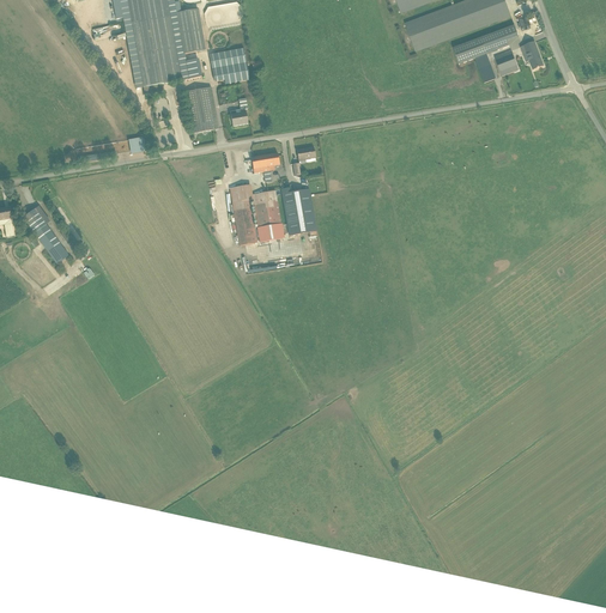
[(199,7),(176,11),(174,0),(127,0),(141,85),(200,77),(198,58),(186,60),(185,52),(206,49),(199,7)]
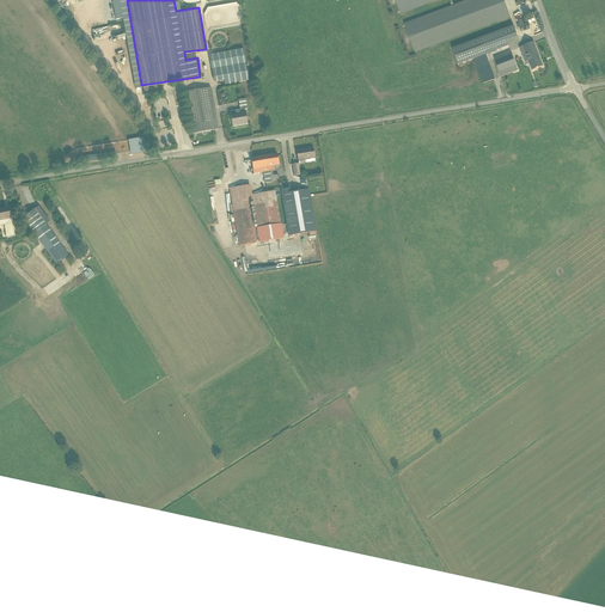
[(462,0),(396,25),(407,54),(505,18),(497,0),(385,0),(392,16),(434,0),(462,0)]
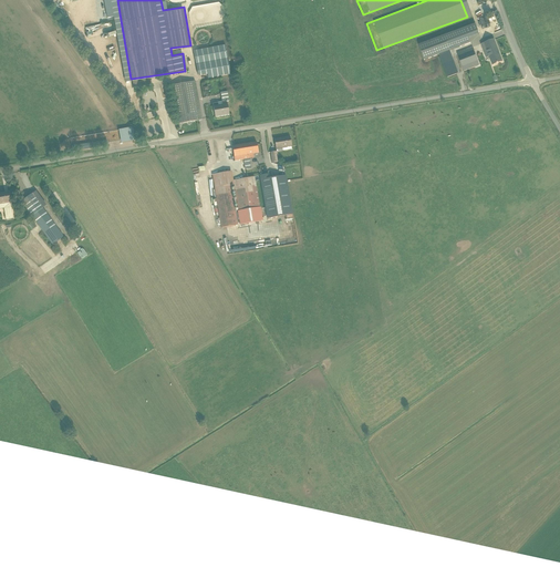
[(51,8),(64,21),(70,16),(58,2),(51,8)]
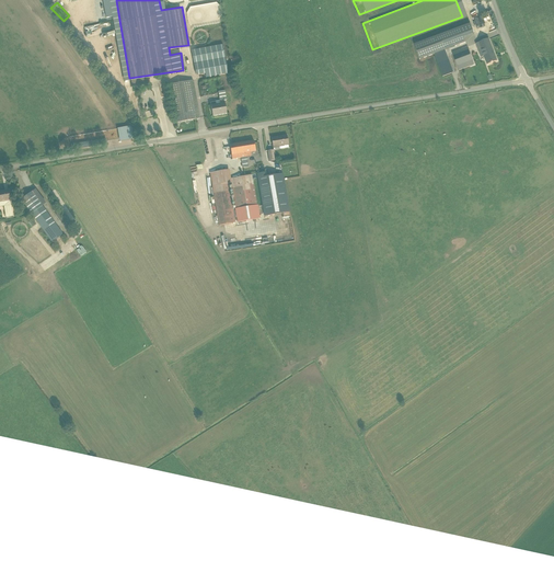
[(414,59),(459,43),(457,37),(468,34),(464,23),(408,43),(414,59)]
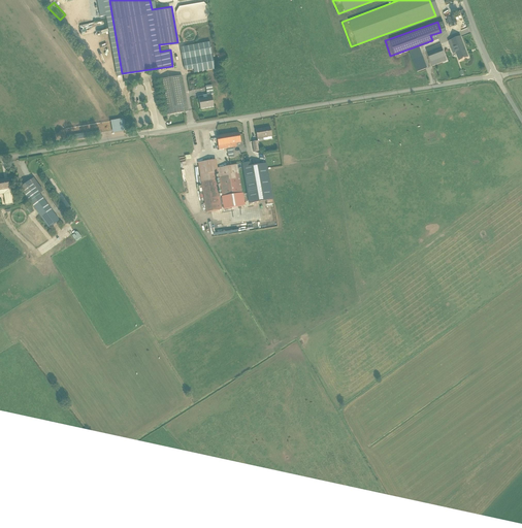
[(95,31),(94,26),(86,28),(85,25),(79,27),(82,35),(95,31)]
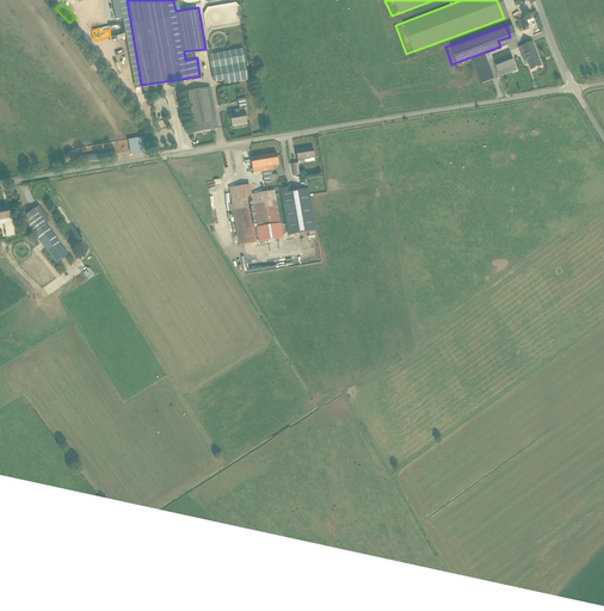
[(521,71),(534,66),(525,43),(512,47),(521,71)]
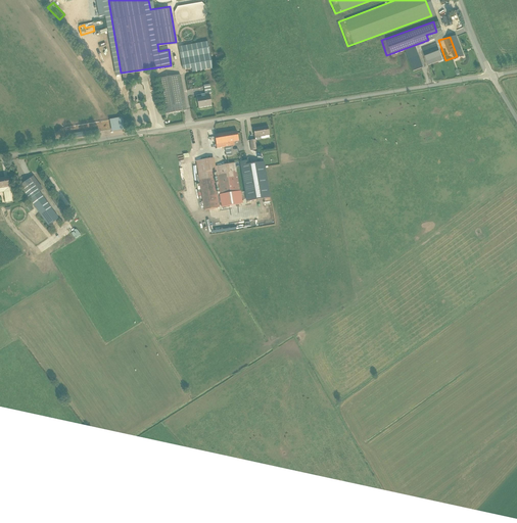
[(103,56),(111,55),(109,38),(105,38),(106,47),(102,48),(103,56)]
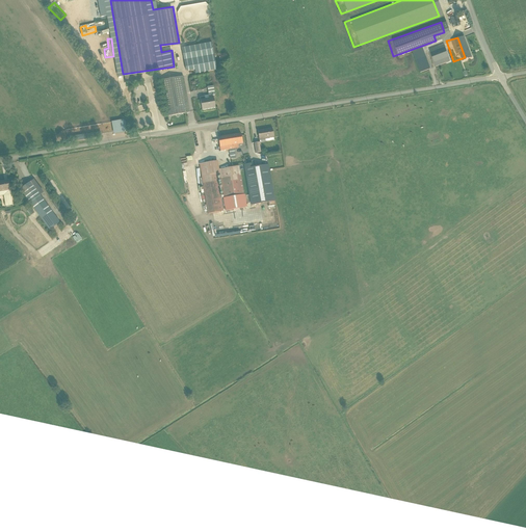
[(212,42),(182,46),(185,70),(194,69),(195,73),(216,70),(212,42)]
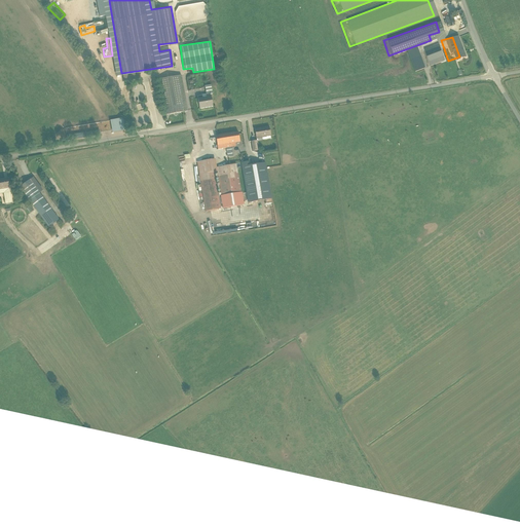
[(443,50),(426,54),(430,66),(446,61),(443,50)]
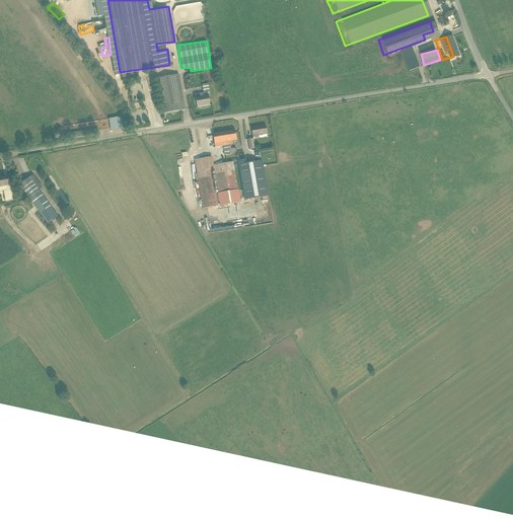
[(162,113),(186,108),(178,72),(155,77),(162,113)]
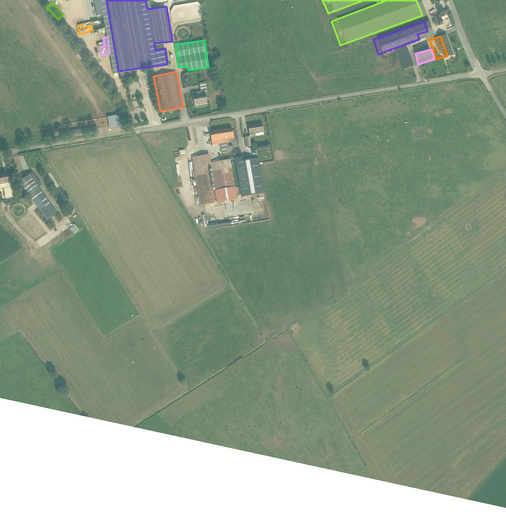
[(187,106),(200,104),(198,92),(185,94),(187,106)]
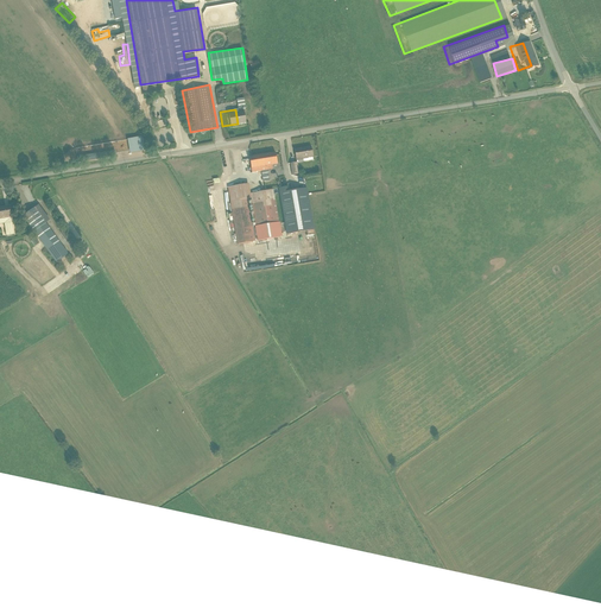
[(289,160),(307,159),(304,146),(286,149),(289,160)]
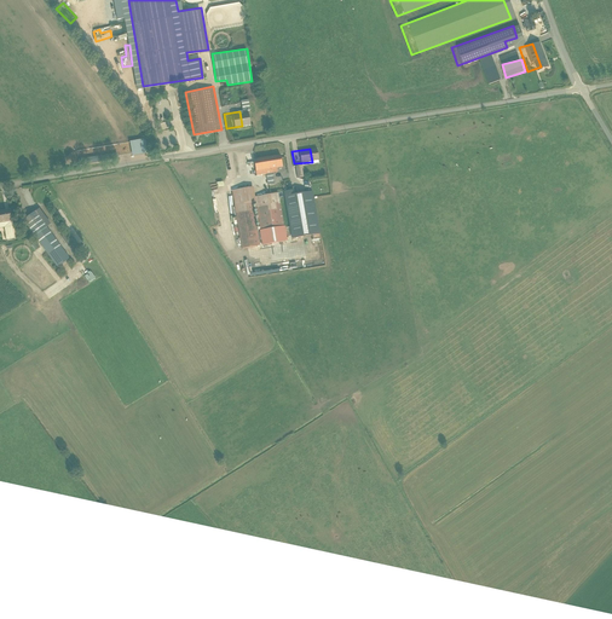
[(275,171),(271,155),(246,160),(248,175),(275,171)]
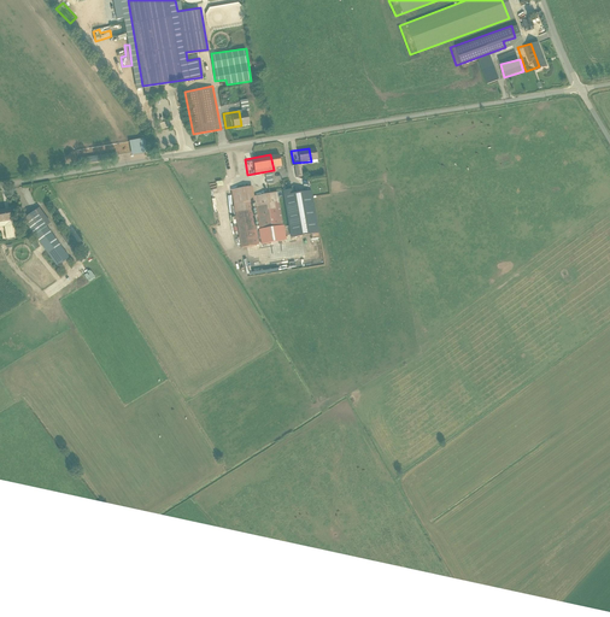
[(252,186),(232,188),(240,247),(287,240),(285,224),(282,224),(277,192),(253,195),(252,186)]
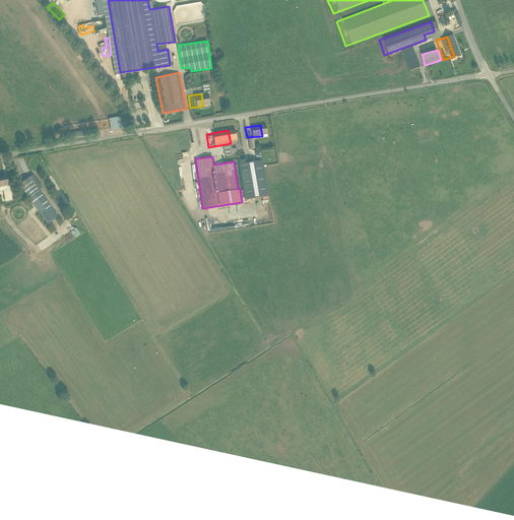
[(19,183),(47,223),(61,214),(57,208),(55,210),(43,193),(45,191),(43,187),(40,189),(34,180),(36,178),(34,174),(19,183)]
